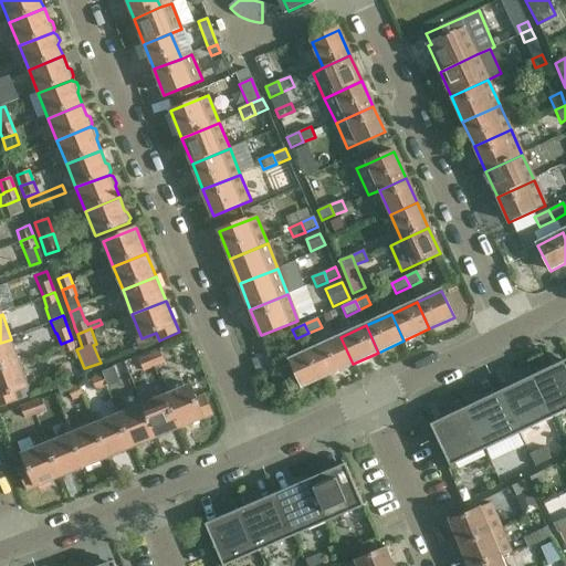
[(341,337),(315,348),(327,375),(353,364),(341,337)]
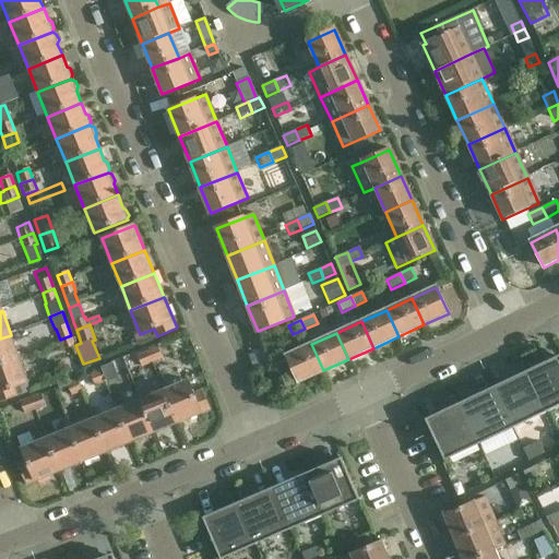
[(11,335),(0,339),(0,365),(20,358),(11,335)]
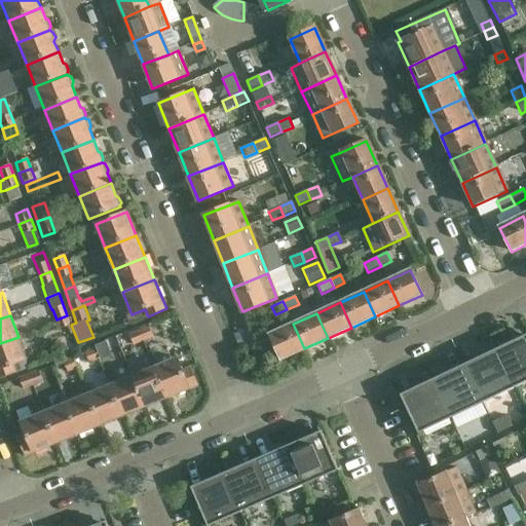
[(67,315),(57,320),(61,329),(71,325),(67,315)]
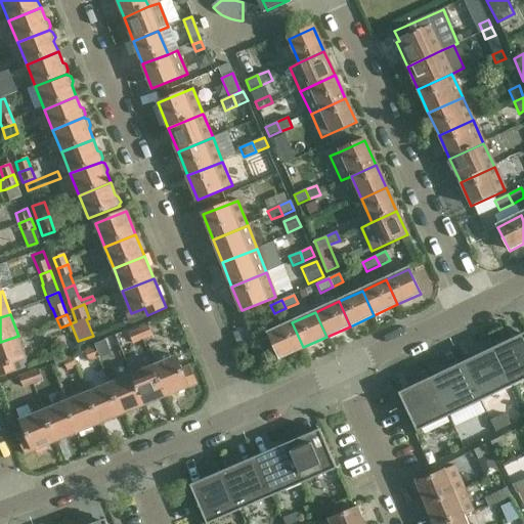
[(303,347),(292,322),(269,333),(280,358),(303,347)]
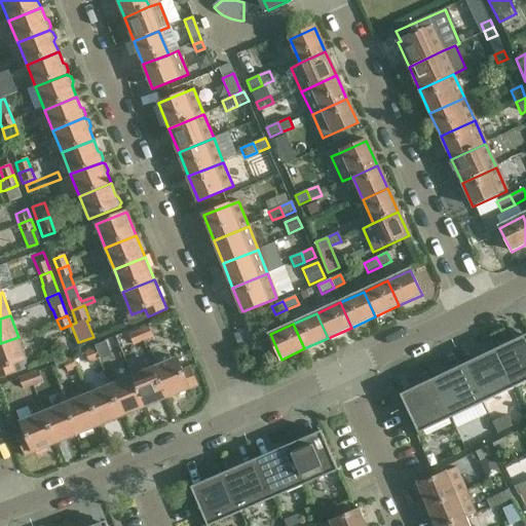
[(153,338),(148,327),(139,331),(144,342),(153,338)]
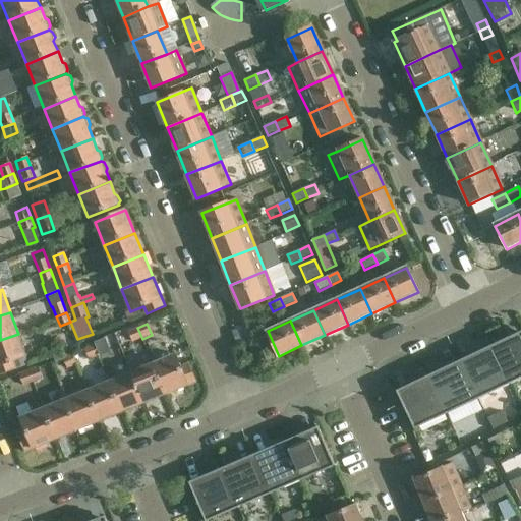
[(128,331),(132,342),(142,339),(137,328),(128,331)]
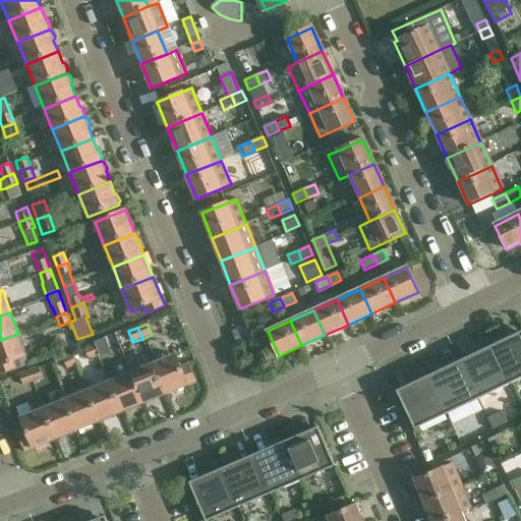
[(520,331),(490,345),(509,384),(520,378),(520,331)]
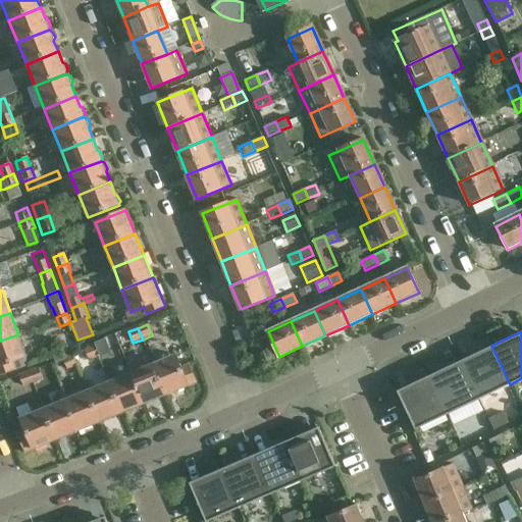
[(18,334),(0,341),(0,374),(16,369),(13,361),(27,357),(18,334)]
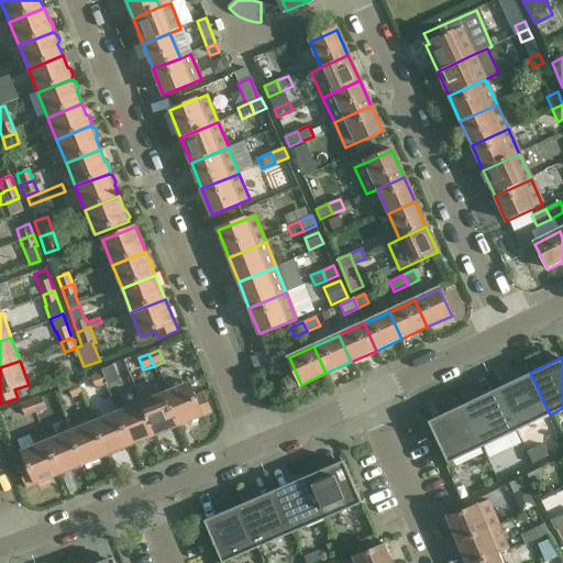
[(100,374),(106,386),(118,381),(112,368),(100,374)]
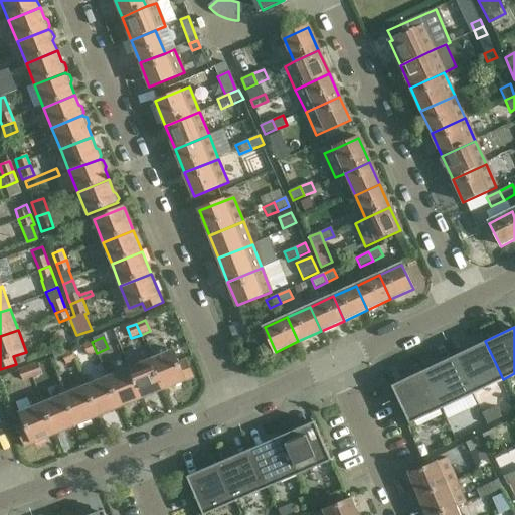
[(485,341),(473,347),(454,356),(472,394),(503,379),(485,341)]
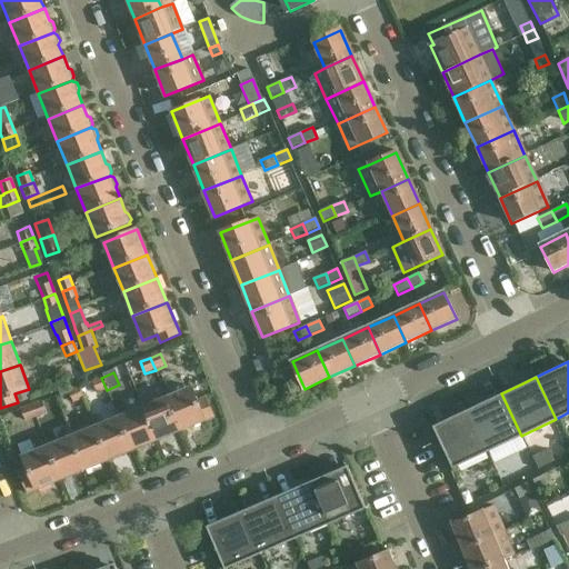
[(107,390),(101,378),(90,382),(96,395),(107,390)]
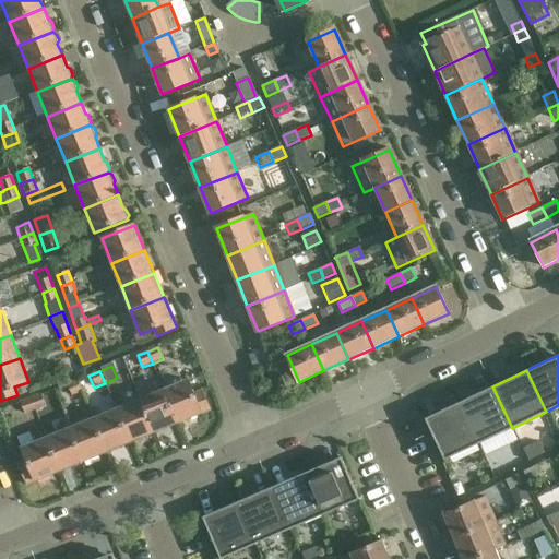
[(76,381),(55,389),(59,401),(81,393),(76,381)]
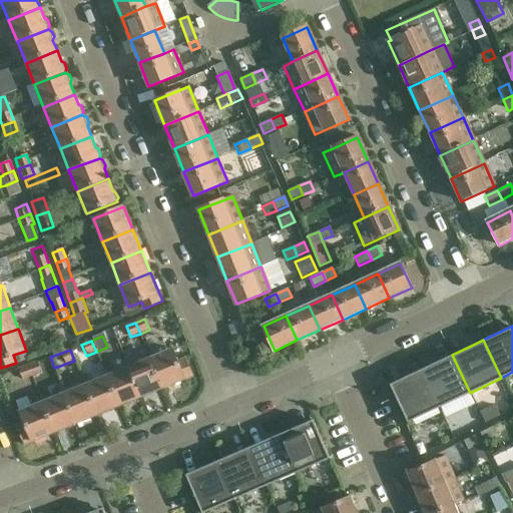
[(150,359),(163,389),(192,377),(185,359),(178,362),(172,350),(150,359)]
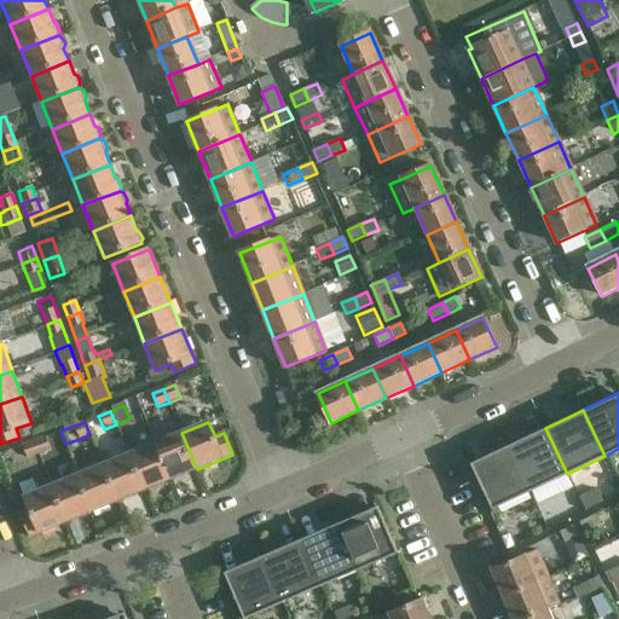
[(545,428),(508,446),(530,492),(567,474),(545,428)]
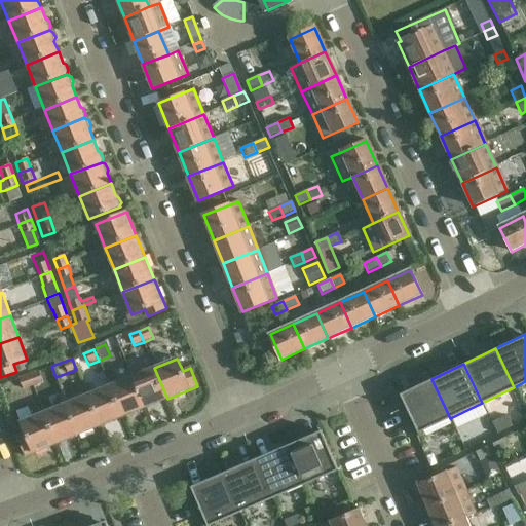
[(154,368),(132,377),(145,408),(167,399),(154,368)]
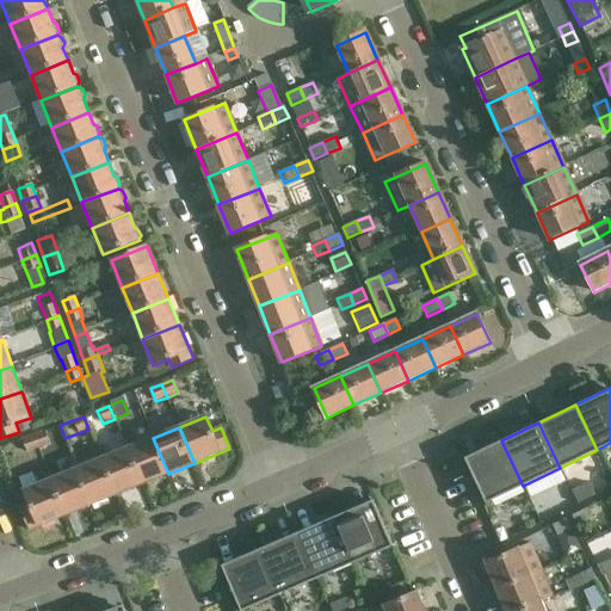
[(32,434),(37,449),(49,445),(44,431),(32,434)]
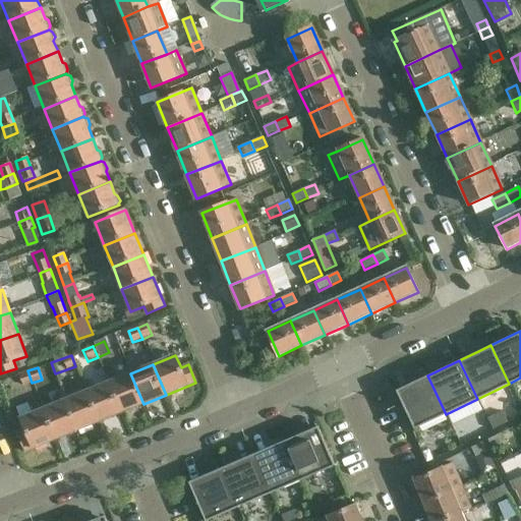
[(32,383),(27,370),(17,373),(21,386),(32,383)]
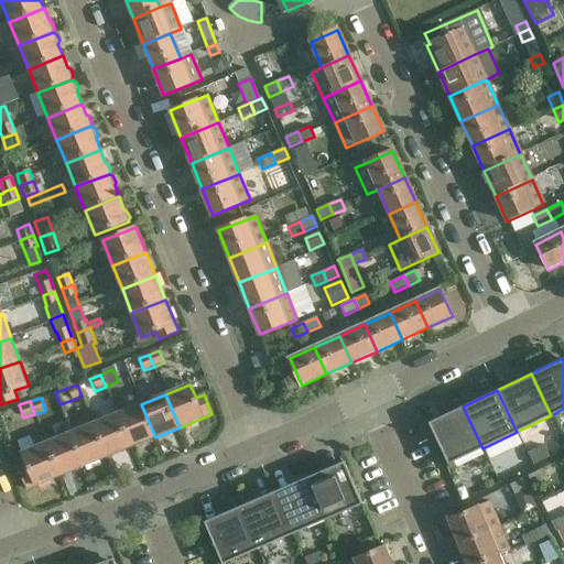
[(141,404),(118,413),(132,447),(155,437),(141,404)]
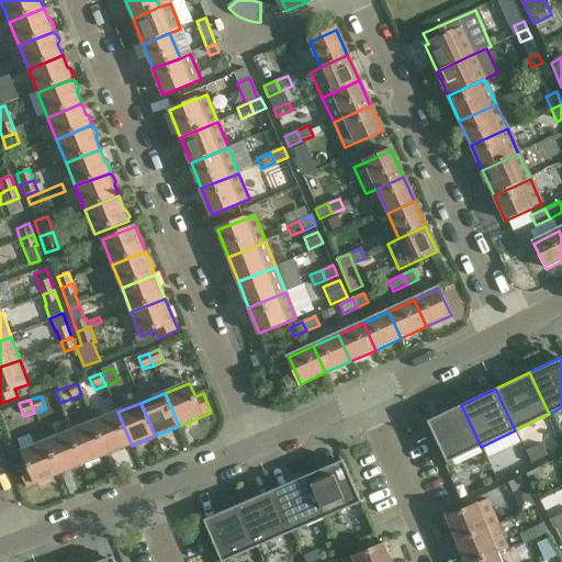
[(427,422),(447,463),(481,447),(461,405),(427,422)]
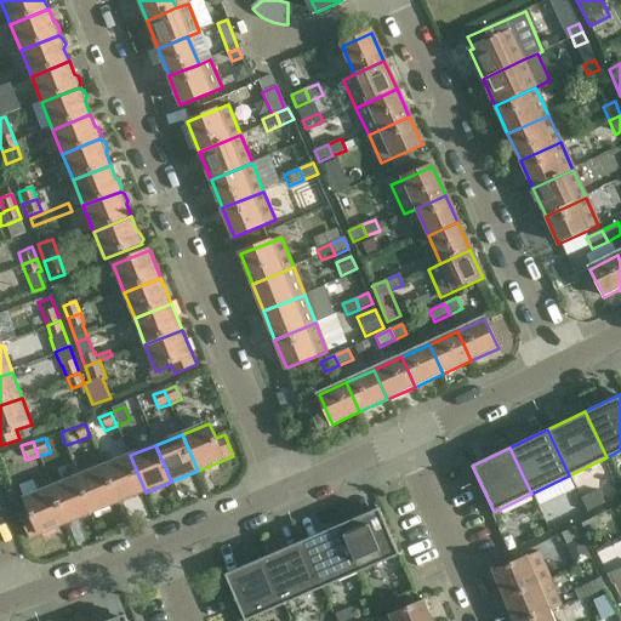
[(130,455),(103,466),(119,503),(146,493),(130,455)]
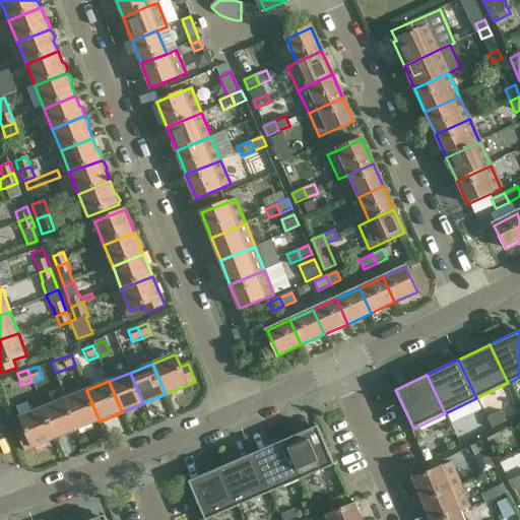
[(86,390),(65,399),(78,431),(100,421),(86,390)]
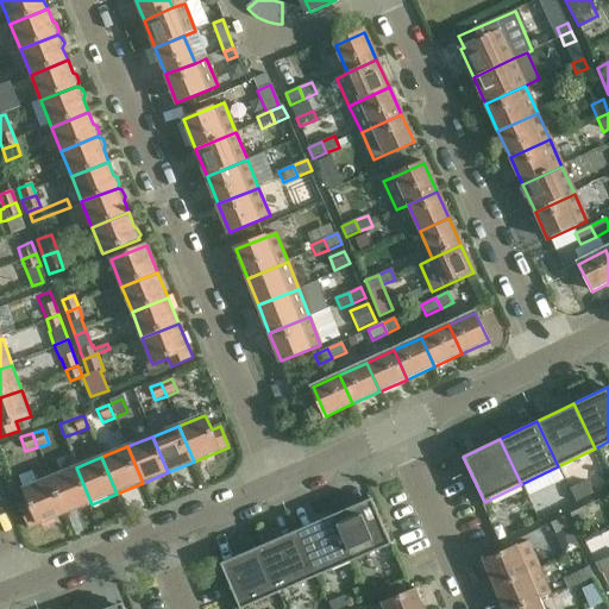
[(76,468),(51,478),(66,514),(92,504),(76,468)]
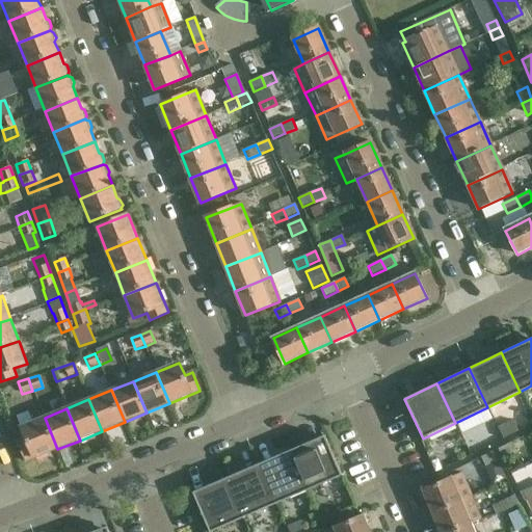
[(26,441),(19,444),(26,462),(57,449),(45,418),(21,427),(26,441)]
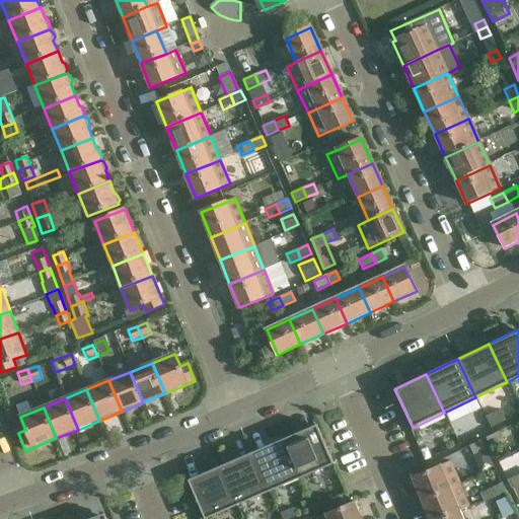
[(486,417),(491,428),(505,421),(500,410),(486,417)]
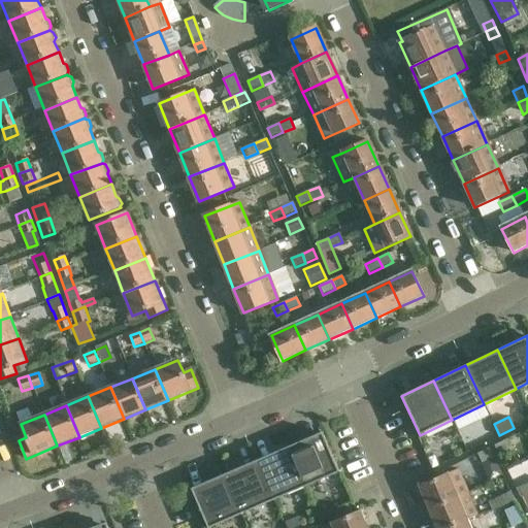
[(499,435),(494,424),(493,425),(491,420),(479,426),(487,441),(499,435)]
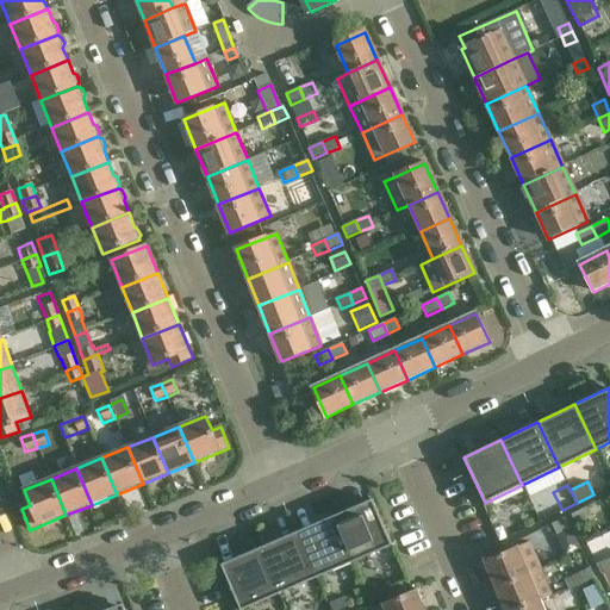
[(372,499),(334,516),(354,561),(392,545),(372,499)]
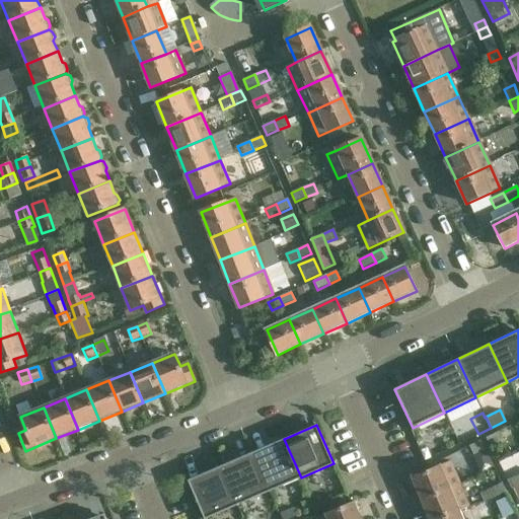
[(498,433),(486,438),(490,447),(502,441),(498,433)]
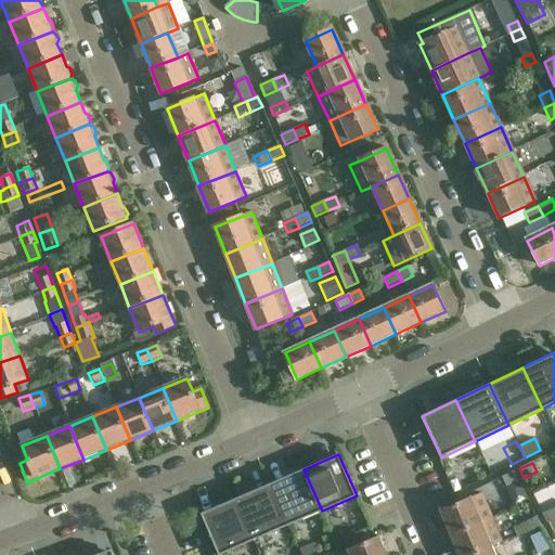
[(304,469),(291,475),(270,483),(287,526),(322,511),(304,469)]
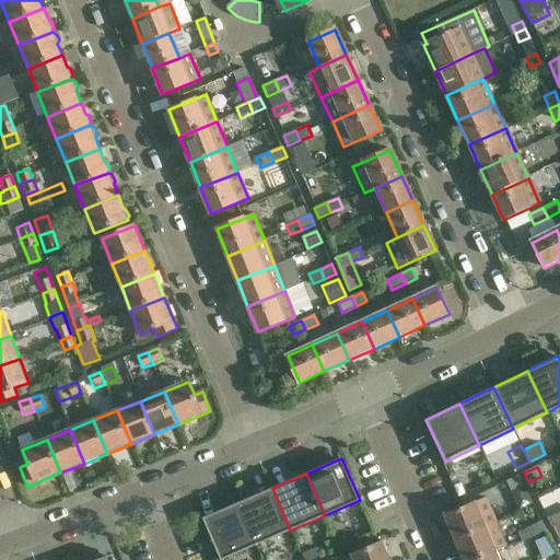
[(518,476),(505,482),(511,491),(523,485),(518,476)]
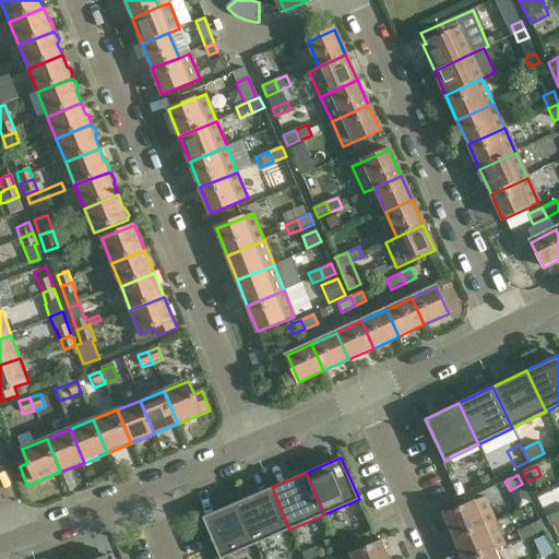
[(272,487),(237,502),(256,544),(289,530),(272,487)]
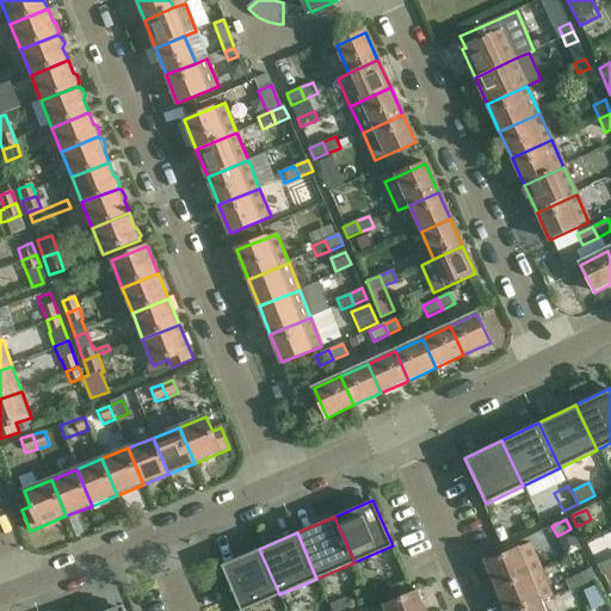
[(531,542),(485,562),(497,591),(543,571),(531,542)]
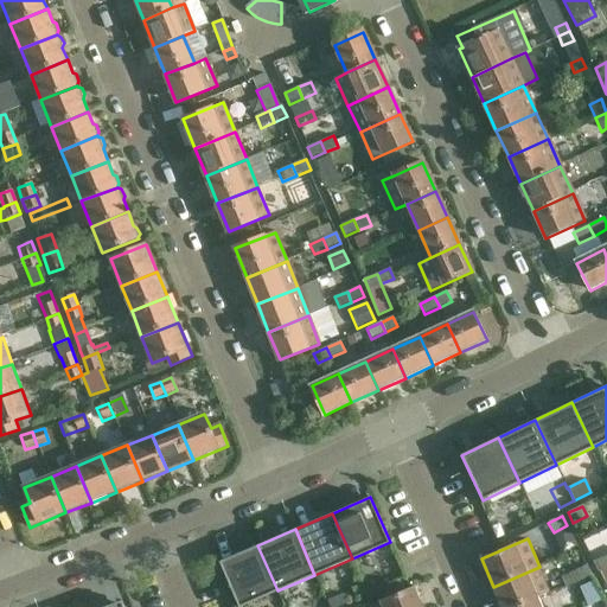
[(257,545),(243,551),(219,562),(238,606),(240,606),(278,590),(257,545)]
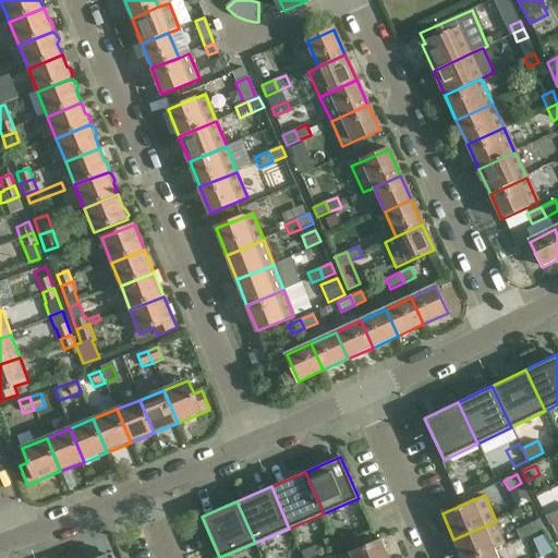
[(557,512),(557,510),(545,517),(549,526),(550,525),(557,521),(557,512)]
